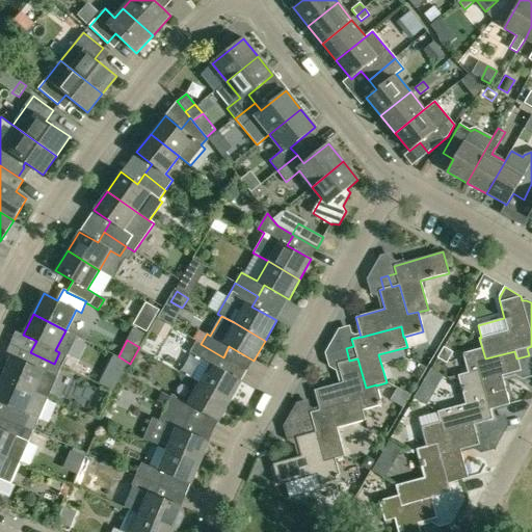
[(217,368),(223,357),(201,344),(196,341),(189,352),(210,364),(198,383),(230,402),(241,381),(217,368)]
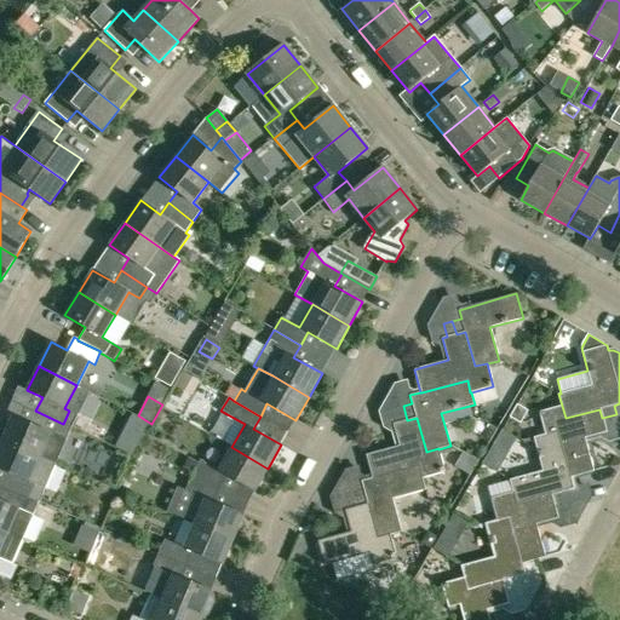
[(528,411),(517,403),(509,417),(521,424),(528,411)]
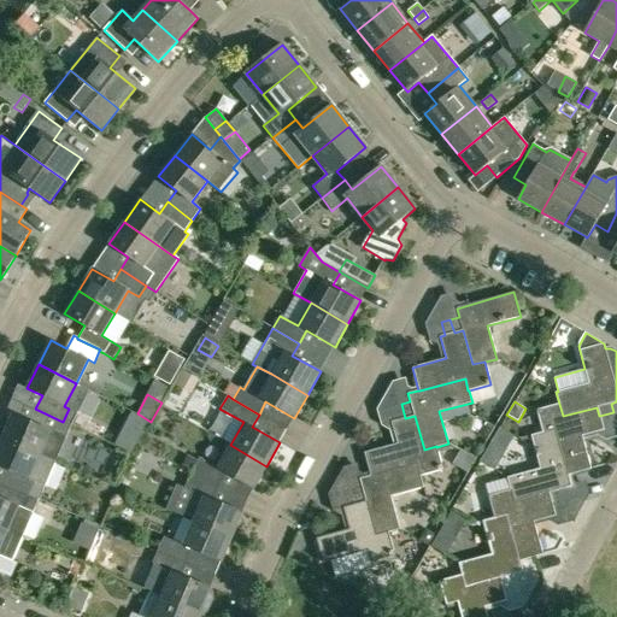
[(419,476),(421,476),(442,470),(436,447),(436,446),(424,450),(415,416),(405,418),(401,404),(393,407),(397,421),(392,422),(397,444),(364,453),(369,472),(370,476),(417,464),(419,476)]
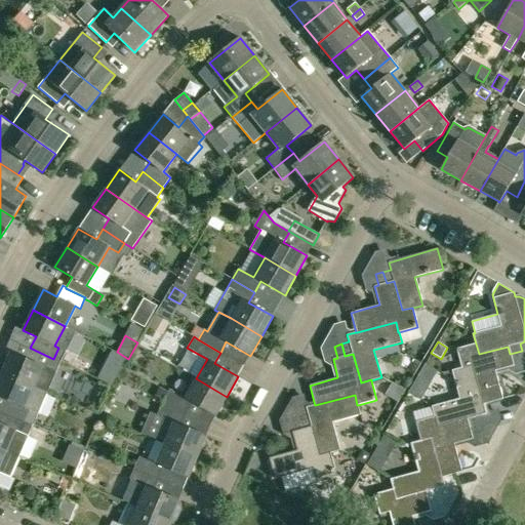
[(476,344),(456,349),(461,368),(472,366),(483,405),(484,404),(503,399),(495,371),(514,366),(513,362),(524,358),(522,351),(510,354),(508,347),(479,354),(476,344)]
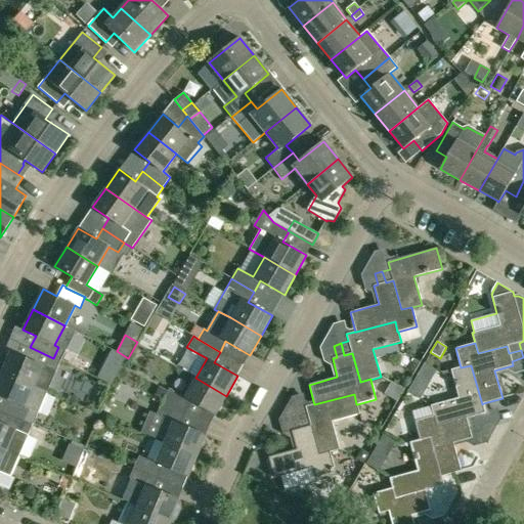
[(53,358),(30,347),(25,357),(10,351),(1,373),(35,387),(43,366),(48,368),(53,358)]
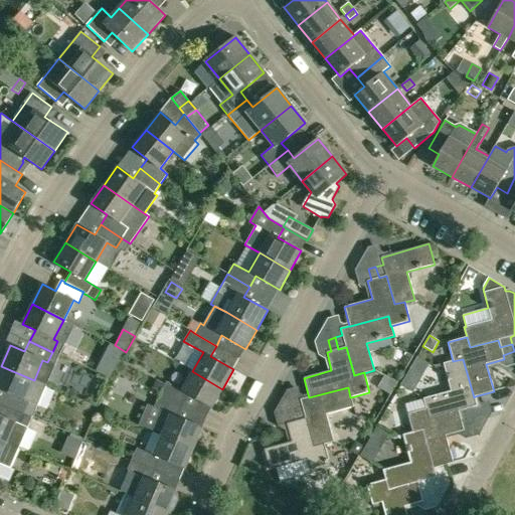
[(110,379),(124,352),(110,345),(96,372),(110,379)]
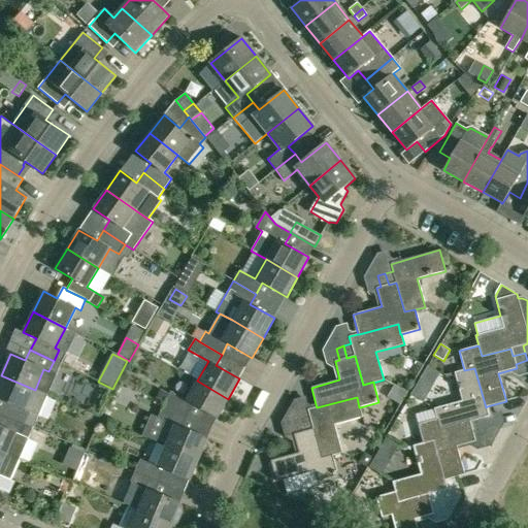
[(455,372),(455,374),(462,401),(434,408),(436,419),(437,419),(440,429),(469,421),(471,429),(484,426),(482,420),(490,418),(487,406),(486,407),(474,368),(464,370),(455,372)]
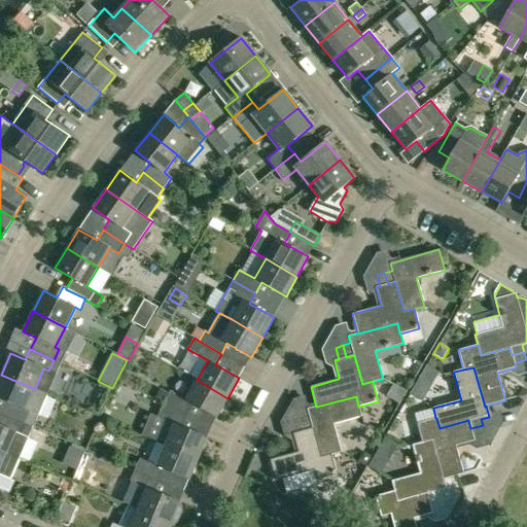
[(2,413),(26,423),(34,426),(47,394),(35,389),(1,375),(0,378),(0,398),(6,401),(2,413)]
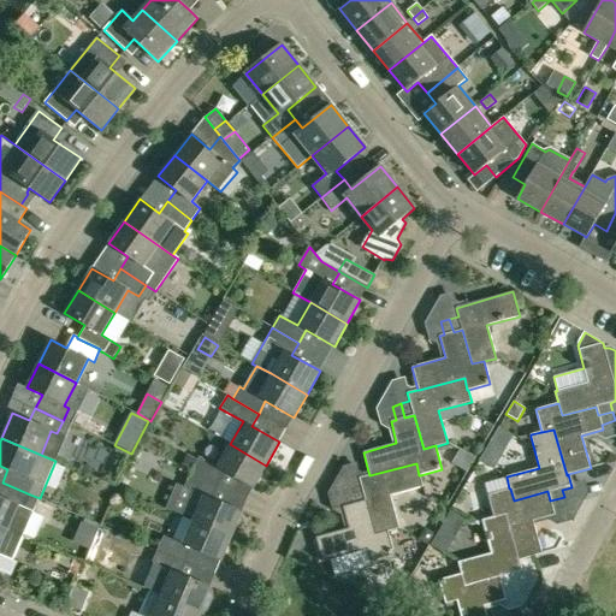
[(218,485),(225,472),(254,489),(266,466),(230,444),(217,467),(199,457),(197,460),(187,454),(181,463),(191,469),(190,472),(218,485)]
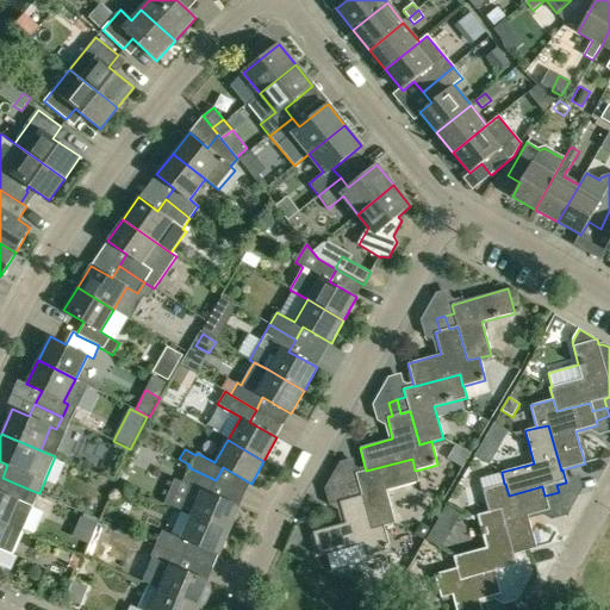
[(366,471),(355,473),(358,481),(349,484),(353,498),(362,496),(372,529),(384,526),(384,527),(396,523),(386,491),(419,481),(416,471),(415,471),(412,459),(366,471)]
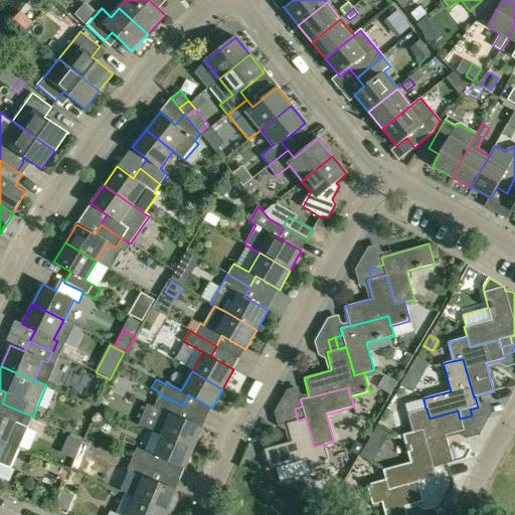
[(161,435),(194,449),(202,427),(177,417),(182,405),(159,394),(154,407),(161,410),(152,431),(161,435)]
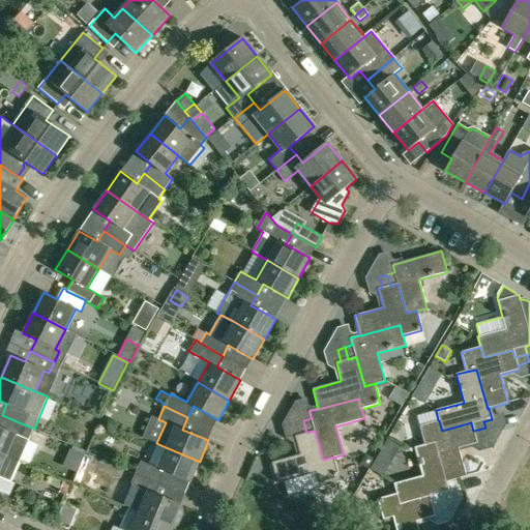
[(0,452),(20,461),(34,429),(26,425),(2,415),(0,418),(0,452)]
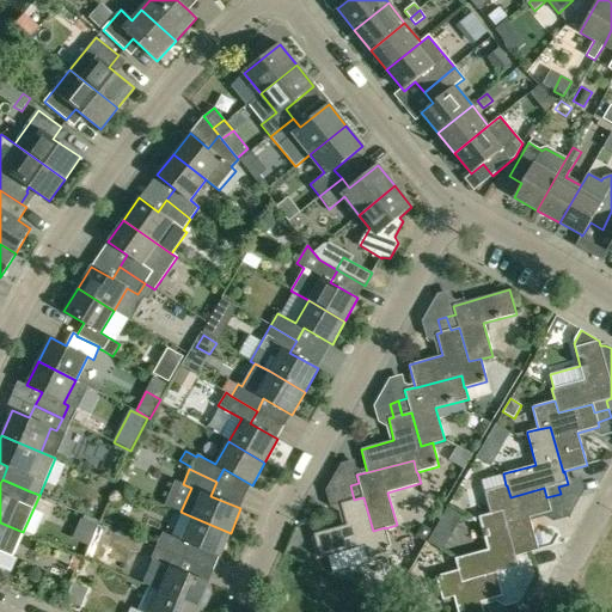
[(391,550),(385,528),(385,527),(373,531),(363,497),(354,500),(350,485),(341,489),(346,502),(340,503),(346,525),(313,533),(320,558),(365,545),(367,557),(391,550)]
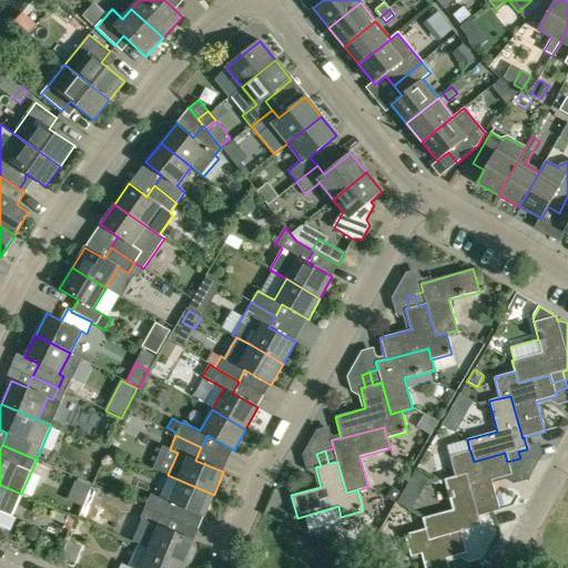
[(470,450),(469,450),(449,456),(455,477),(466,474),(478,516),(487,514),(499,510),(492,480),(511,475),(510,469),(523,466),(520,458),(507,462),(505,453),(474,462),(470,450)]
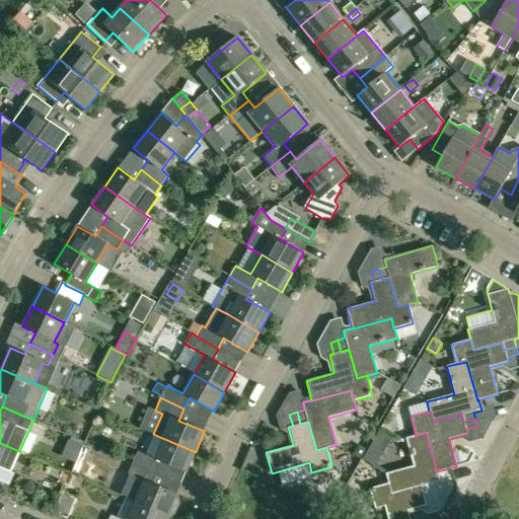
[(423,494),(435,491),(436,497),(451,493),(445,469),(437,471),(426,433),(416,436),(406,438),(406,440),(414,466),(386,473),(388,484),(389,484),(392,494),(421,486),(423,494)]
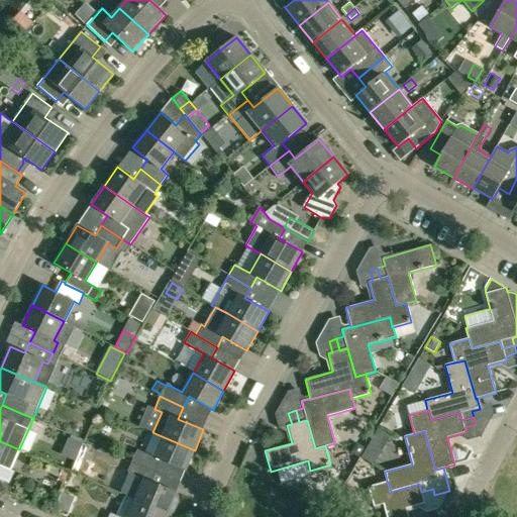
[(186,471),(195,450),(162,436),(153,456),(137,449),(132,460),(156,471),(161,459),(186,471)]
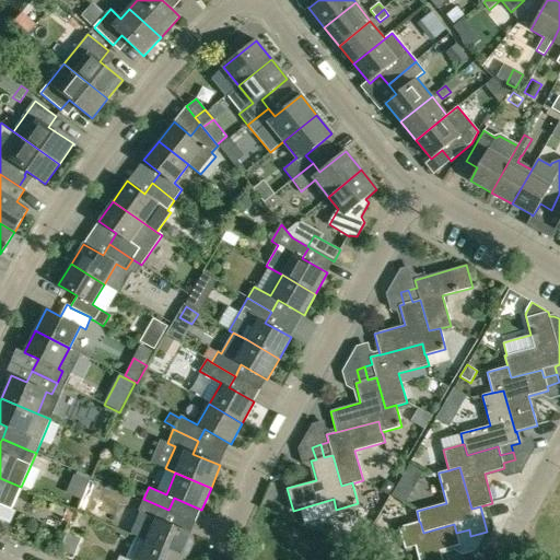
[(0,518),(10,523),(15,511),(12,510),(21,487),(0,478),(0,518)]
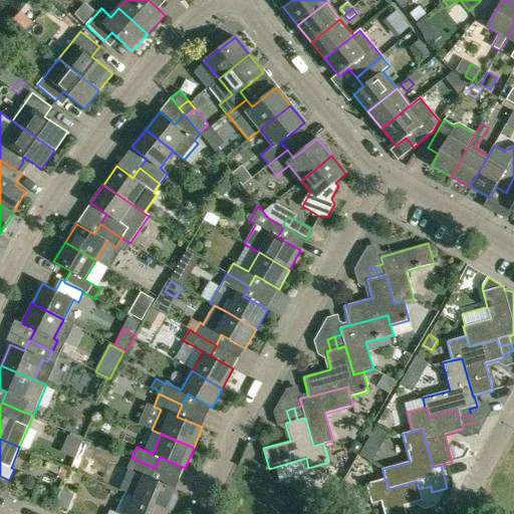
[(155,468),(132,458),(126,470),(143,477),(135,497),(167,510),(172,512),(178,498),(176,494),(174,493),(176,490),(151,479),(155,468)]
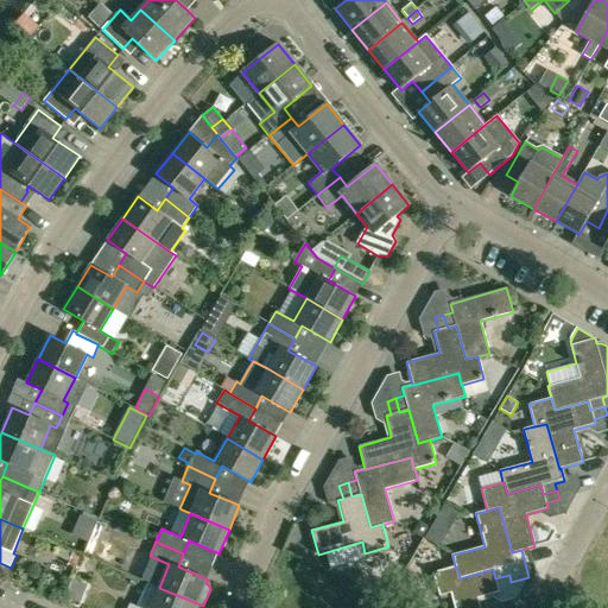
[(70,561),(68,564),(77,569),(83,555),(74,551),(70,561)]
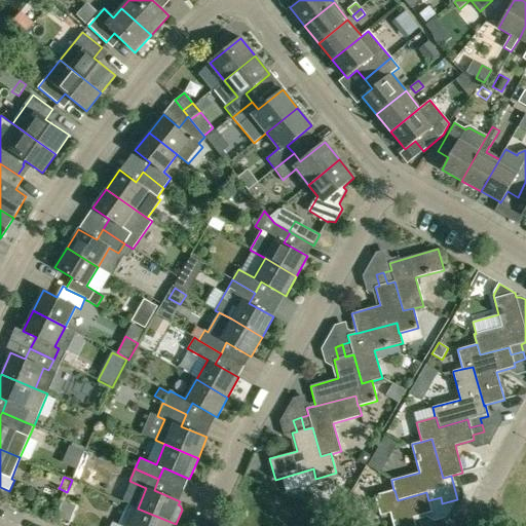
[(443,504),(442,503),(441,497),(428,500),(426,492),(398,500),(395,490),(393,490),(375,495),(380,516),(390,513),(392,525),(415,525),(414,517),(433,512),(430,508),(443,504)]
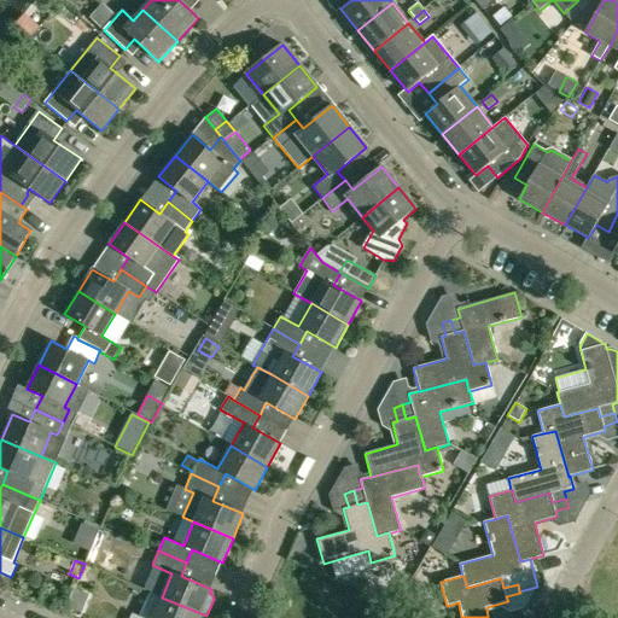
[(74,612),(82,592),(74,588),(66,608),(74,612)]
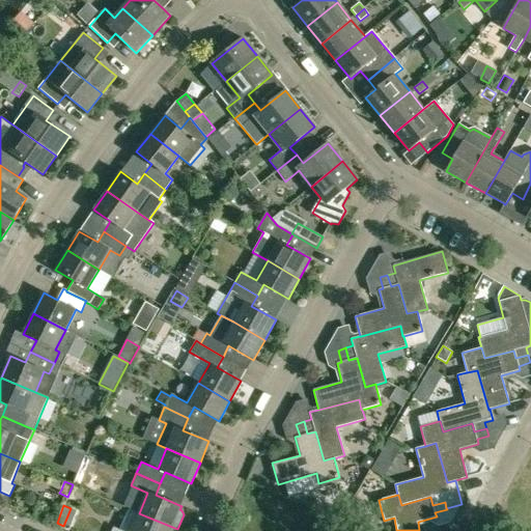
[(176,530),(177,529),(172,527),(139,513),(127,508),(118,529),(113,527),(111,530),(176,530)]
